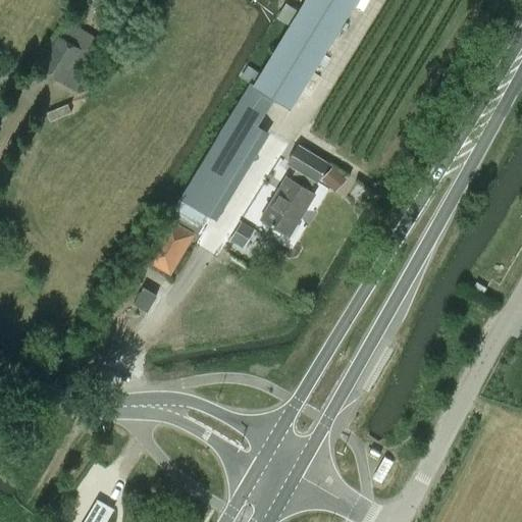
[(260,73),(253,86),(249,84),(231,111),(233,112),(170,214),(200,230),(261,128),(257,126),(273,99),(290,108),(355,0),(305,0),(298,12),(290,25),(260,73)]
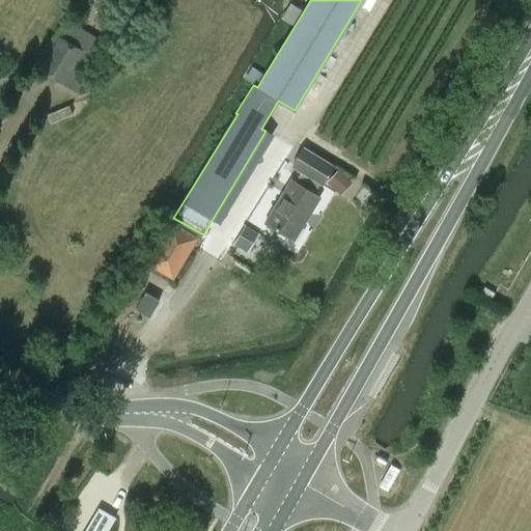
[(282,18),(295,26),(303,12),(290,4),(282,18)]
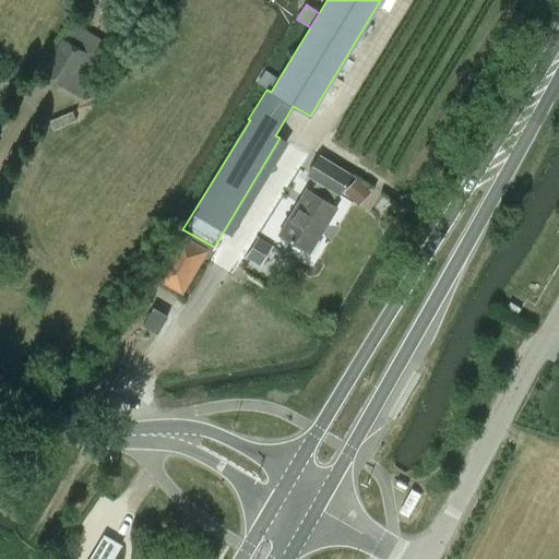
[(64,86),(85,54),(63,39),(43,73),(64,86)]
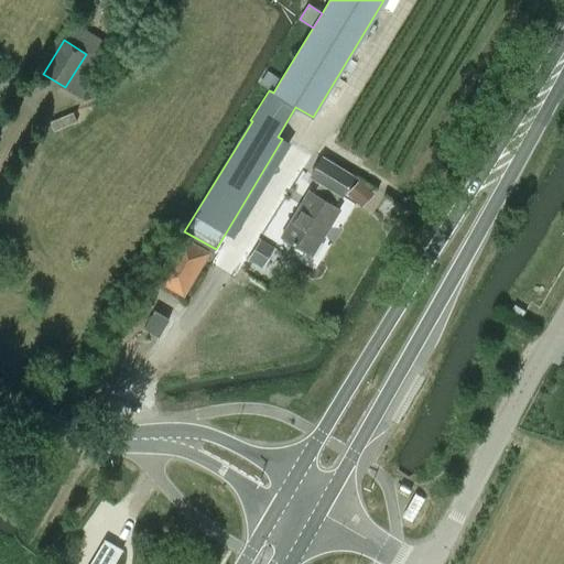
[(273,93),(281,79),(268,71),(259,85),(269,90),(273,93)]
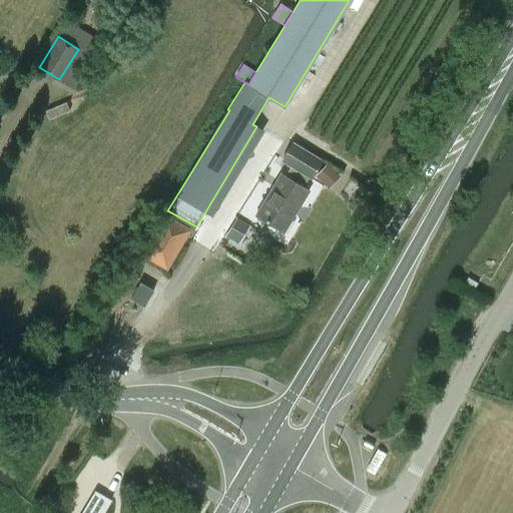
[(46,111),(49,119),(69,111),(66,103),(46,111)]
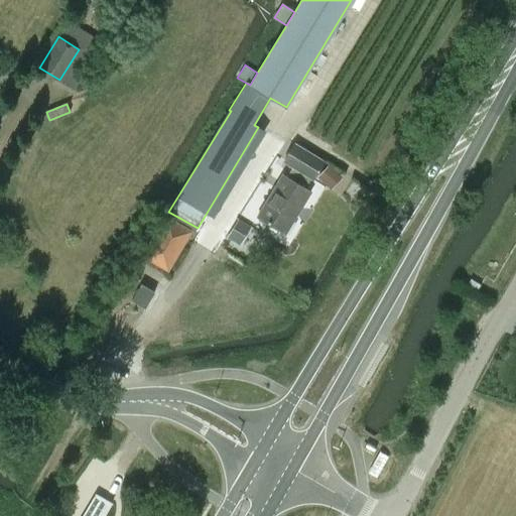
[(313,179),(325,161),(295,144),(284,162),(293,168),(287,177),(282,174),(257,217),(285,234),(310,191),(304,188),(310,178),(313,179)]
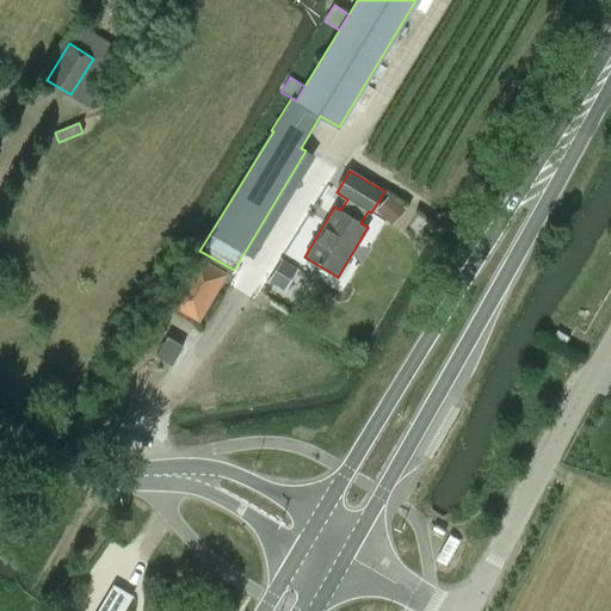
[(389,196),(377,209),(387,218),(400,205),(389,196)]
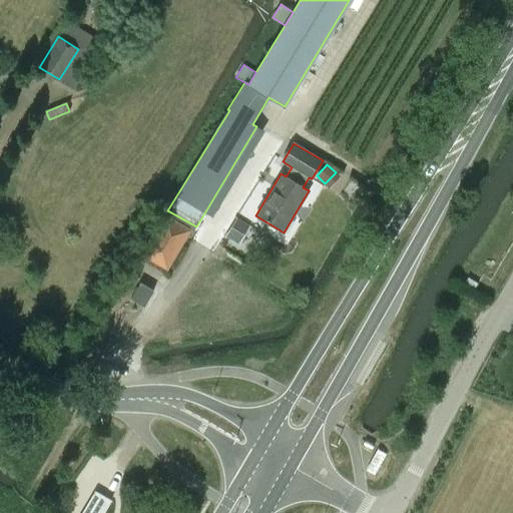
[(160,227),(143,255),(166,269),(189,231),(166,217),(162,215),(156,225),(160,227)]
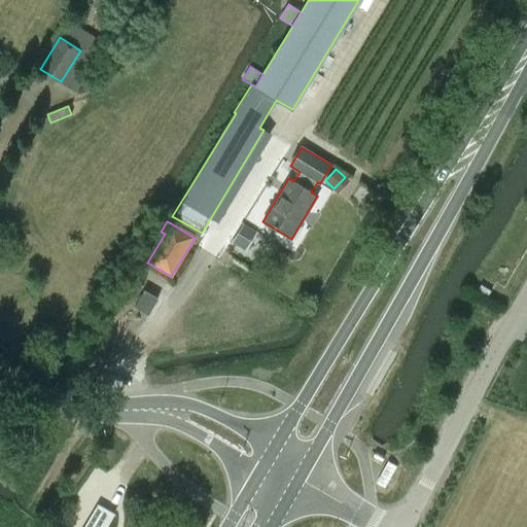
[(243,223),(232,241),(245,248),(255,231),(243,223)]
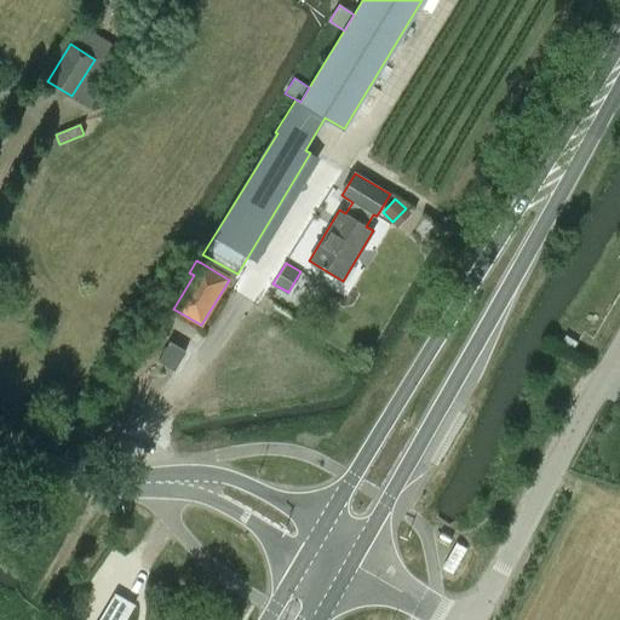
[(251,314),(244,325),(251,329),(258,319),(251,314)]
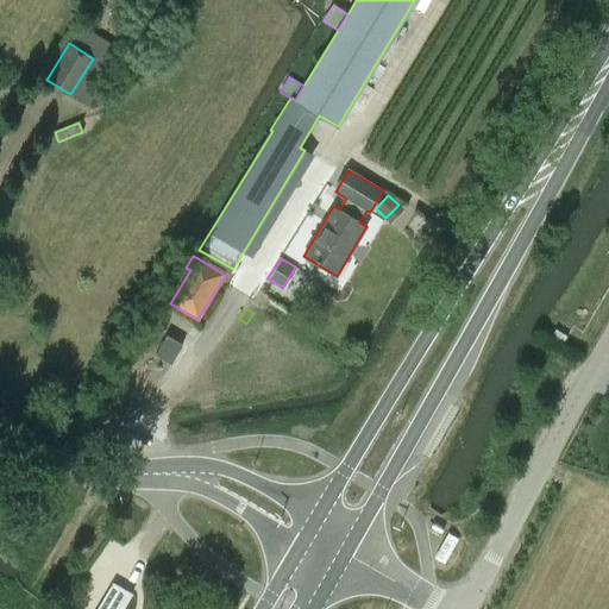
[(552,336),(563,343),(567,336),(556,328),(552,336)]
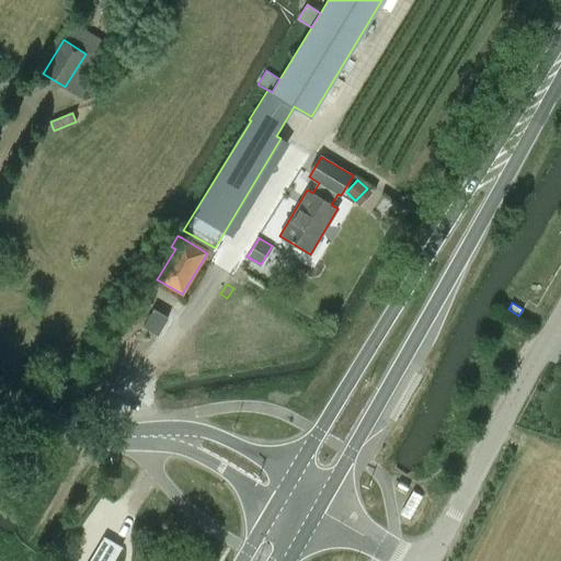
[(168,319),(153,310),(144,328),(158,336),(168,319)]
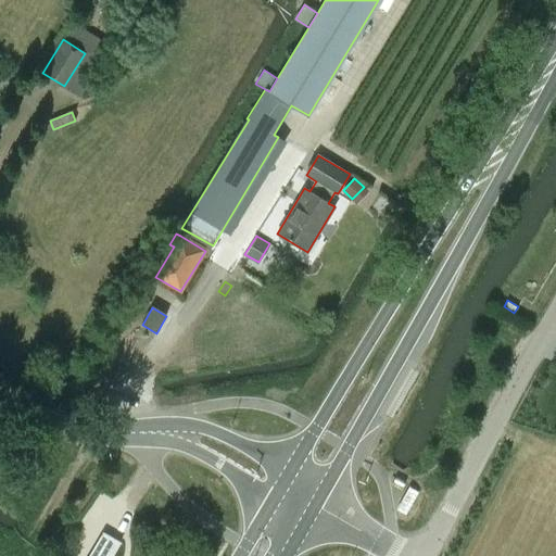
[(112,555),(119,543),(102,533),(88,555),(112,555)]
